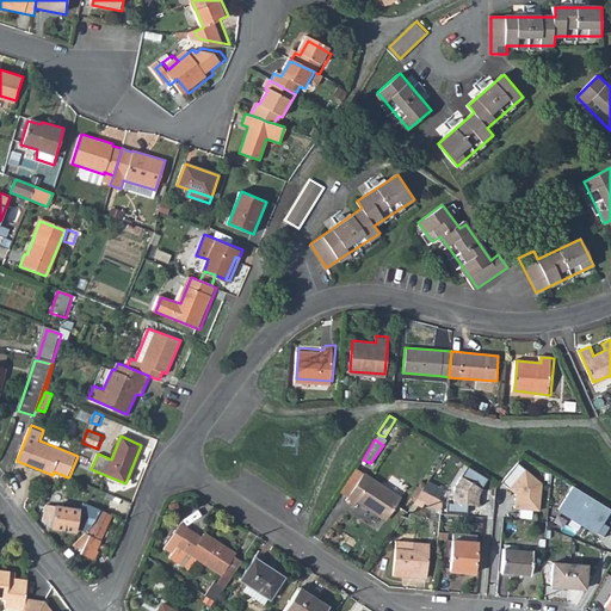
[(516,512),(542,513),(544,485),(517,463),(501,482),(517,497),(516,512)]
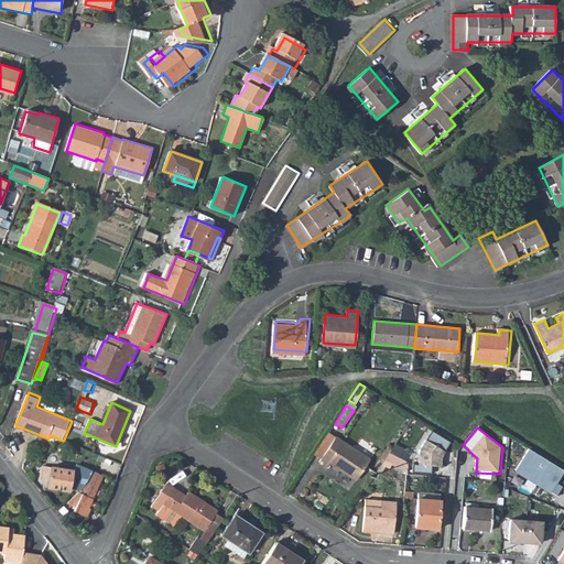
[(369,459),(327,433),(313,454),(321,459),(318,463),(325,467),(327,464),(337,470),(338,468),(356,479),(369,459)]
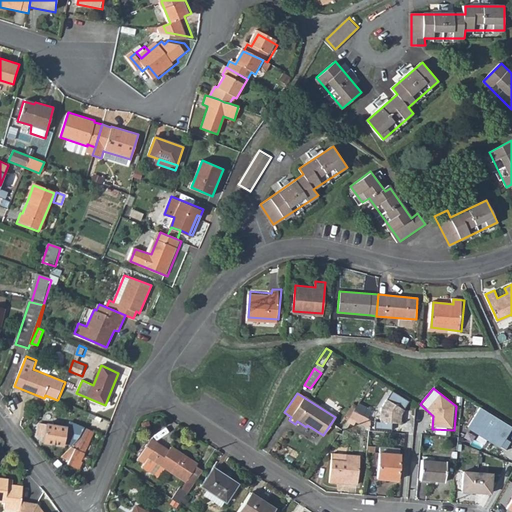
[(377,422),(376,429),(392,430),(393,413),(398,406),(405,410),(409,403),(393,393),(383,409),(382,423),(377,422)]
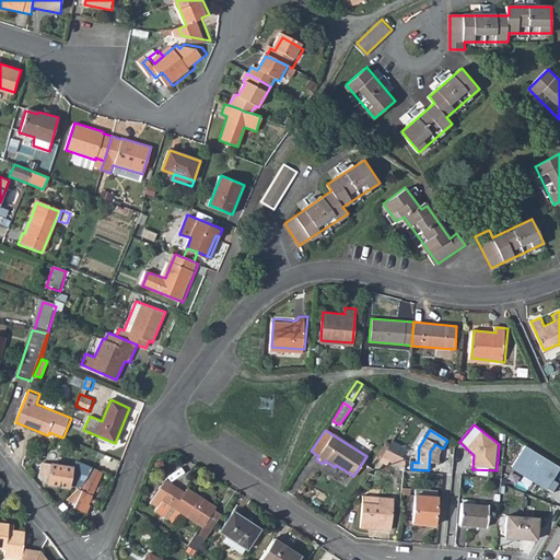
[(409,451),(391,440),(385,448),(404,458),(409,451)]
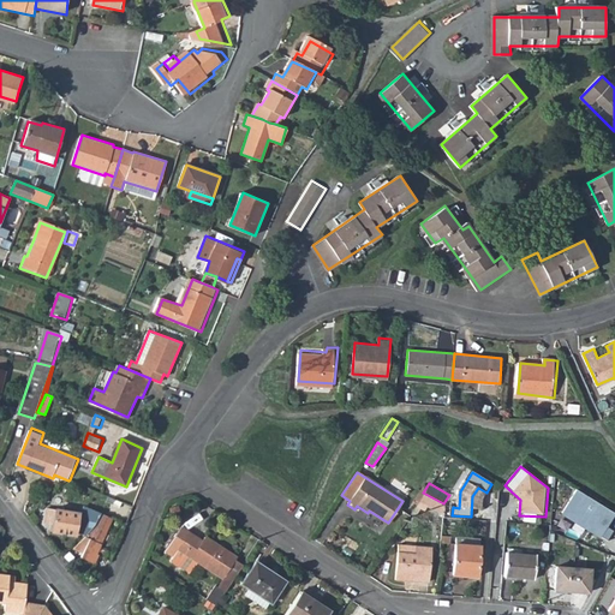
[(614,514),(578,491),(562,515),(602,539),(614,519),(614,514)]
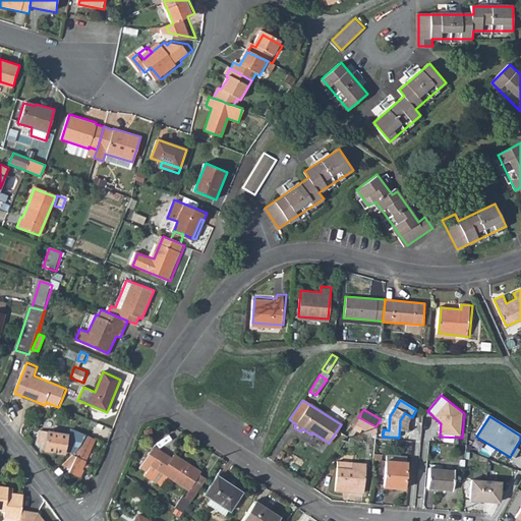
[(353,425),(375,435),(375,426),(358,417),(353,425)]
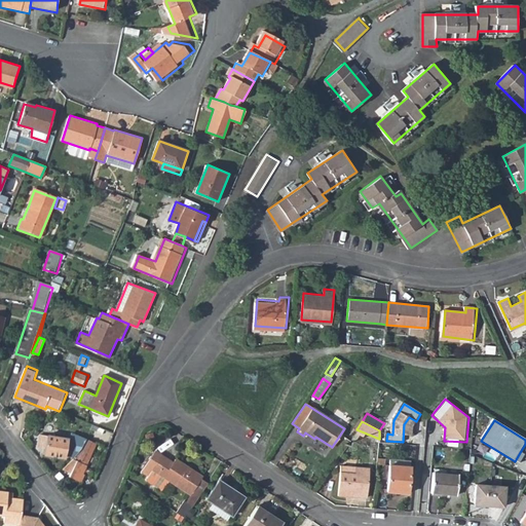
[(70,433),(68,440),(66,454),(76,455),(81,450),(84,443),(85,435),(70,433)]
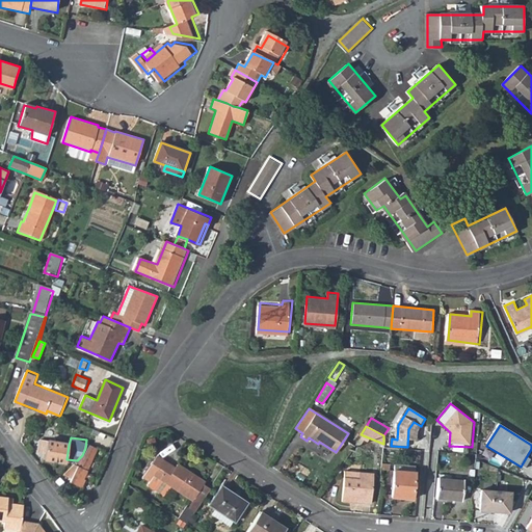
[(42,441),(41,453),(46,454),(45,460),(67,463),(67,459),(69,445),(42,441)]
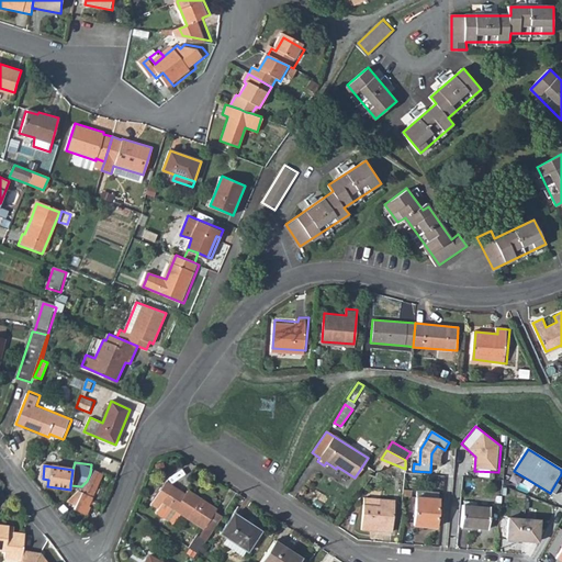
[(89,506),(103,474),(93,470),(88,483),(68,502),(76,506),(75,510),(87,515),(90,507),(89,506)]
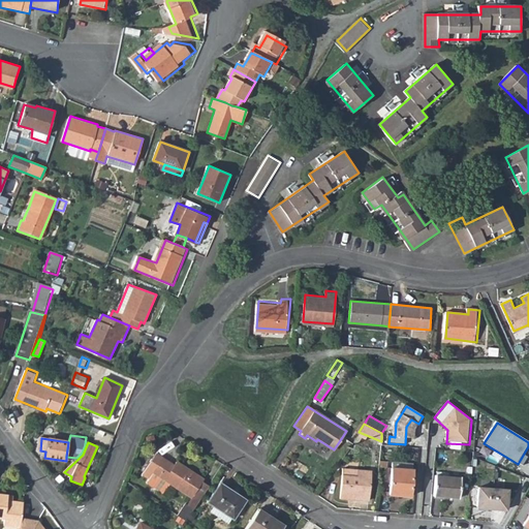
[(154,453),(142,473),(149,477),(146,483),(153,487),(160,476),(191,497),(195,491),(203,479),(176,462),(173,467),(166,463),(167,462),(154,453)]
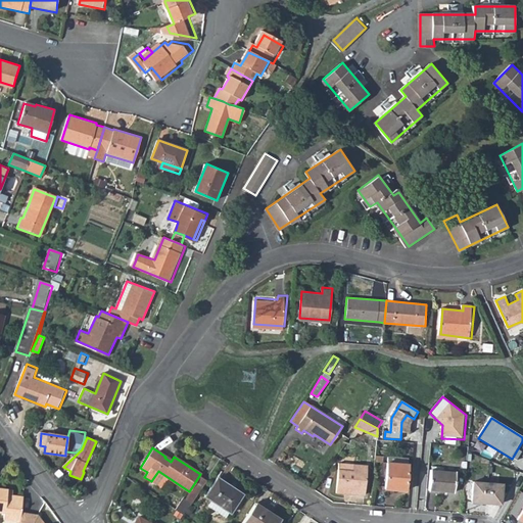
[(386,462),(384,488),(405,489),(407,464),(386,462)]
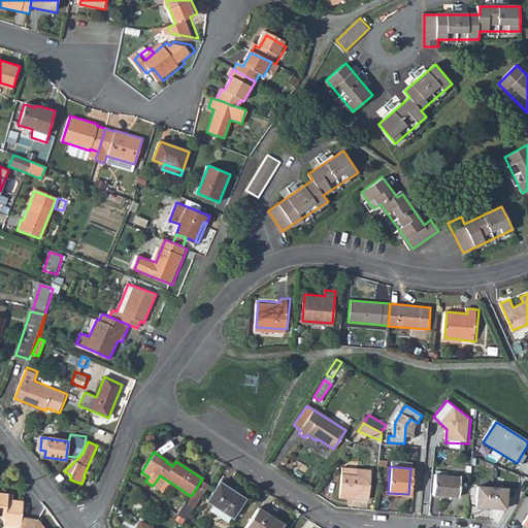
[(341,468),(338,496),(367,498),(369,470),(341,468)]
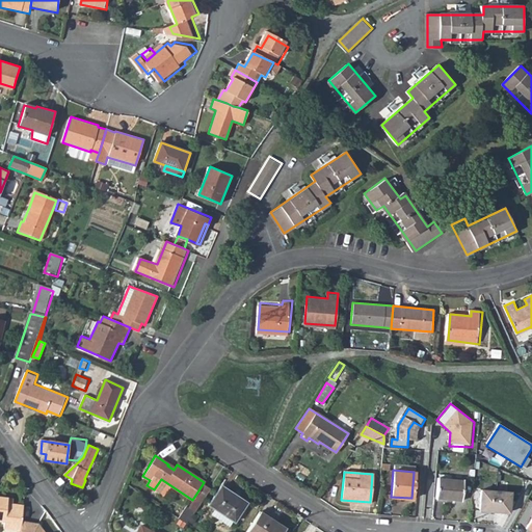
[(437,477),(435,498),(461,500),(463,480),(437,477)]
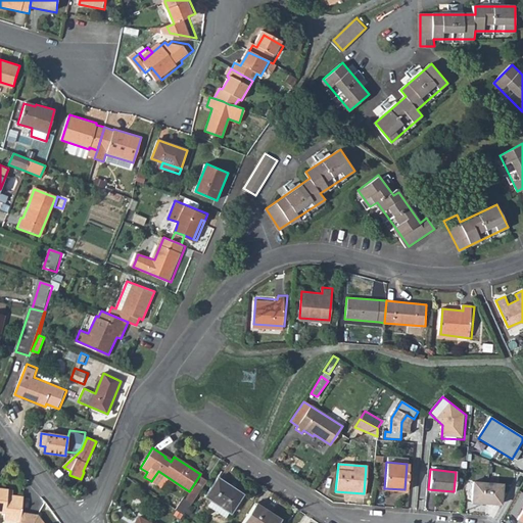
[(193,485),(199,490),(207,478),(200,474),(193,485)]
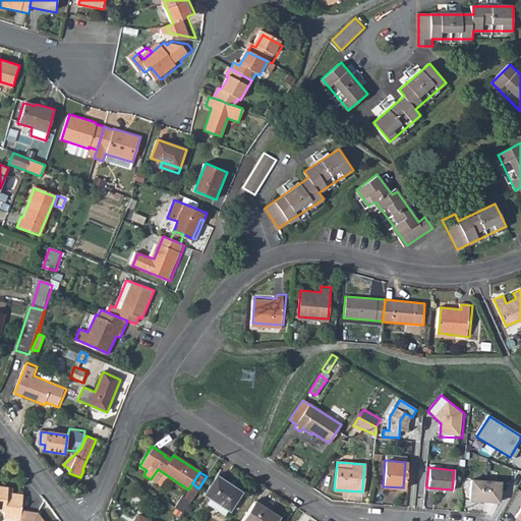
[(217,475),(205,495),(210,499),(228,511),(229,511),(242,493),(217,475)]
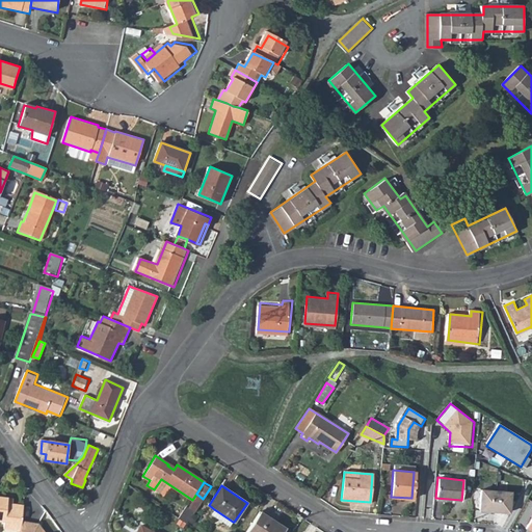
[(480,489),(478,510),(508,512),(510,493),(480,489)]
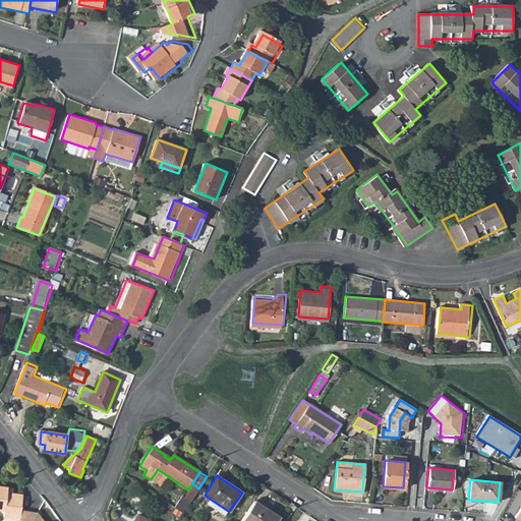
[(9,485),(0,484),(0,509),(1,510),(1,514),(13,516),(15,491),(8,490),(9,485)]
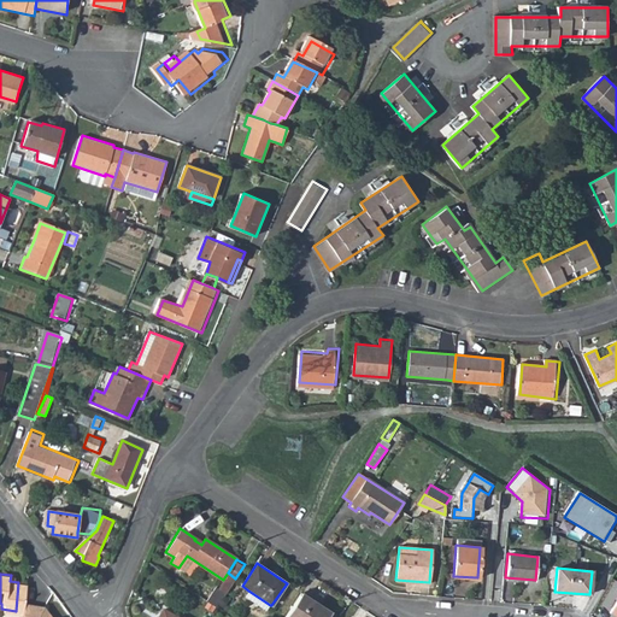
[(215,586),(212,591),(207,598),(206,601),(216,607),(225,593),(215,586)]
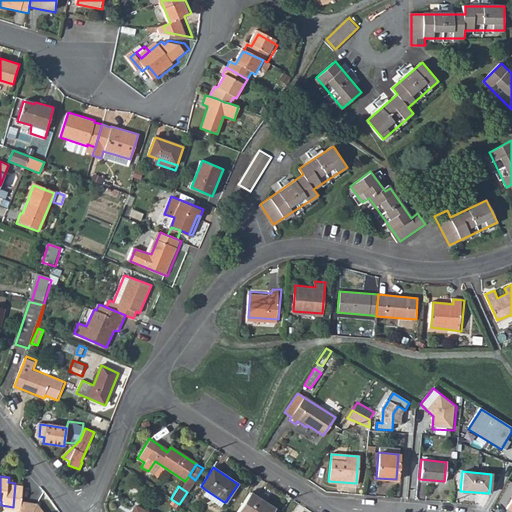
[(220,506),(224,502),(206,490),(202,495),(220,506)]
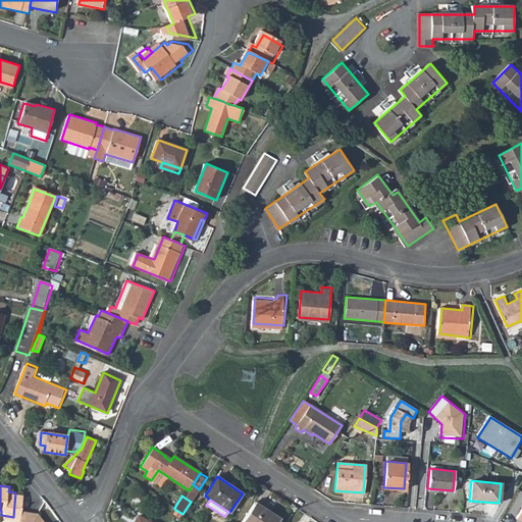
[(255,503),(242,521),(276,521),(279,518),(255,503)]
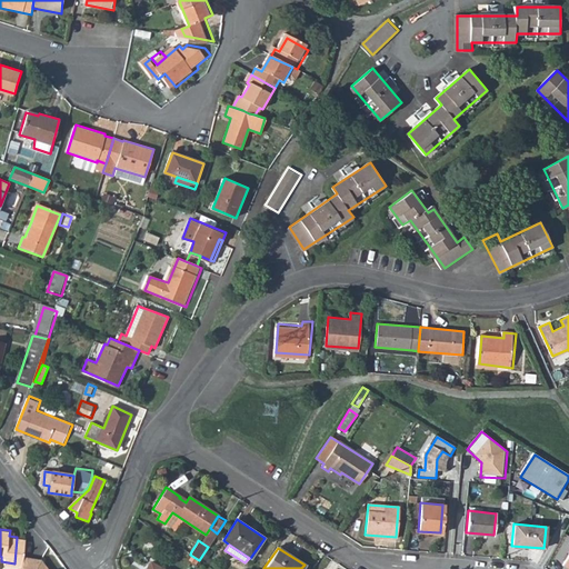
[(49,568),(38,555),(20,552),(19,563),(18,568),(49,568)]
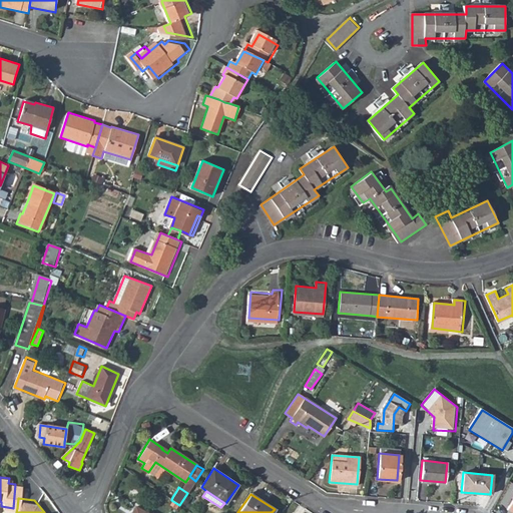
All buildings are outlined.
